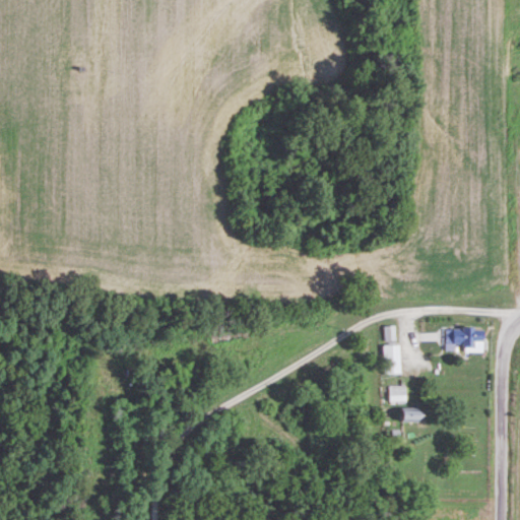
[(384,327),(384,340),(395,340),(394,327),(384,327)]
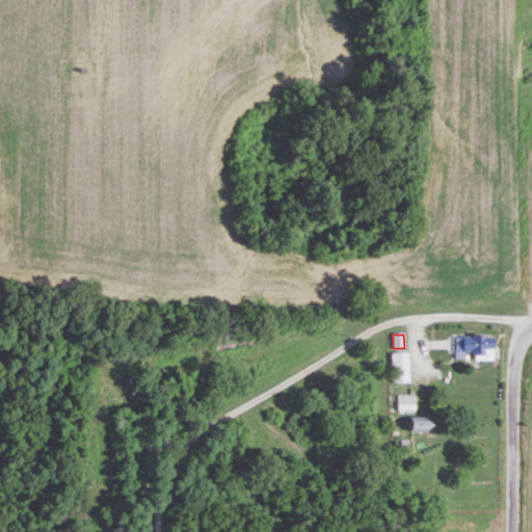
[(473,361),(493,361),(493,336),(455,336),(455,352),(473,352),(473,361)]
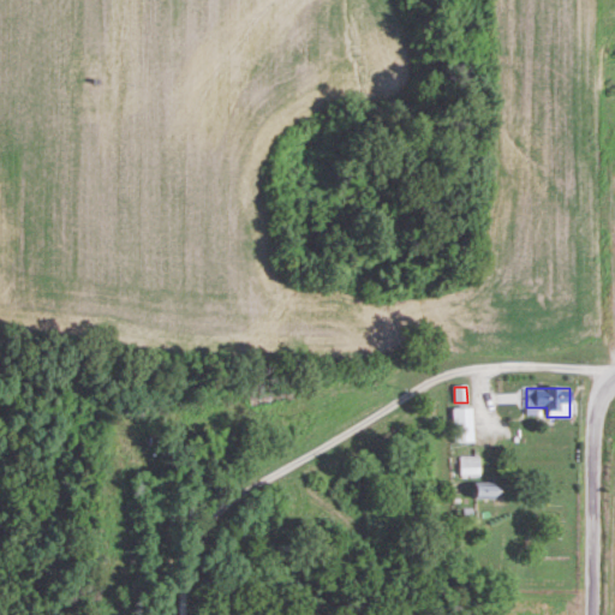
[(453,443),(472,443),(472,408),(452,408),(453,443)]
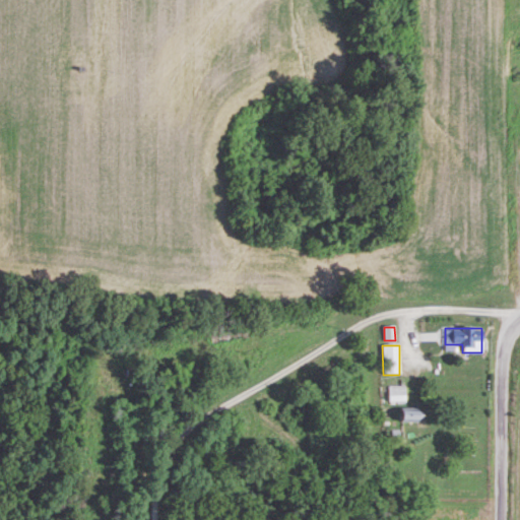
[(388,386),(388,402),(404,402),(404,386),(388,386)]
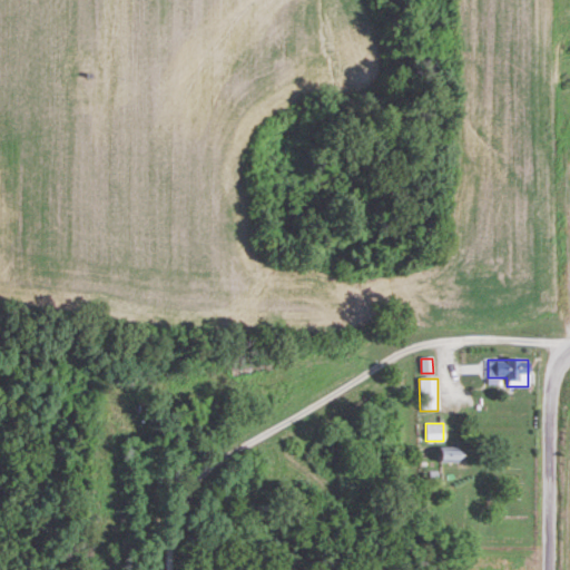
[(439,462),(458,462),(458,450),(439,450),(439,462)]
